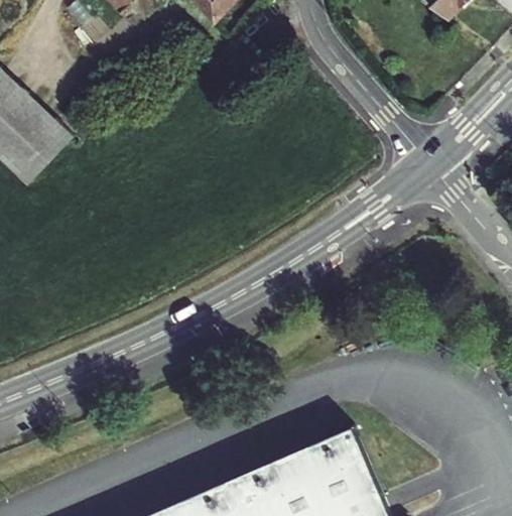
[(107,0),(131,27),(157,5),(152,0),(107,0)]
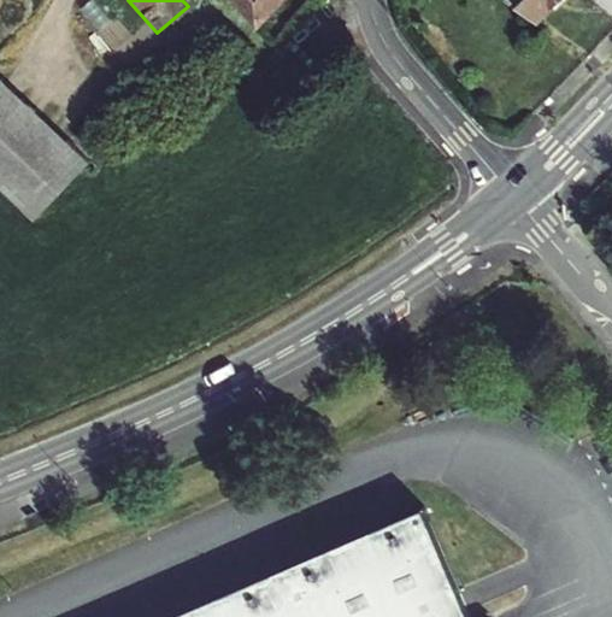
[(229,0),(252,25),(275,0),(229,0)]
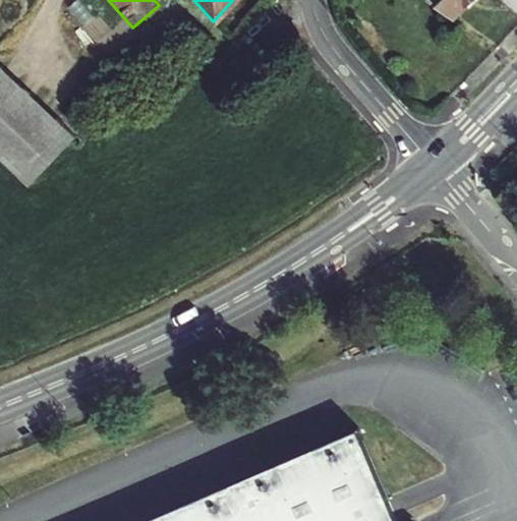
[(462,0),(440,0),(451,11),(462,0)]
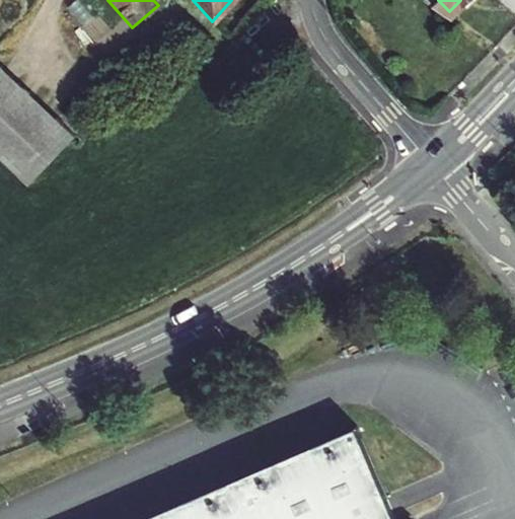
[(68,131),(0,69),(0,155),(24,177),(68,131)]
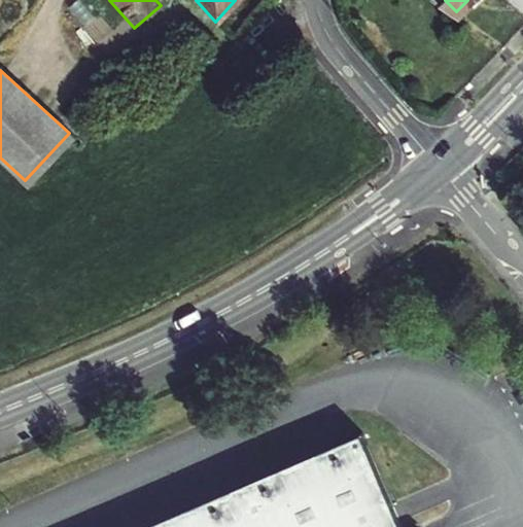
[(396,526),(358,437),(153,526),(396,526)]
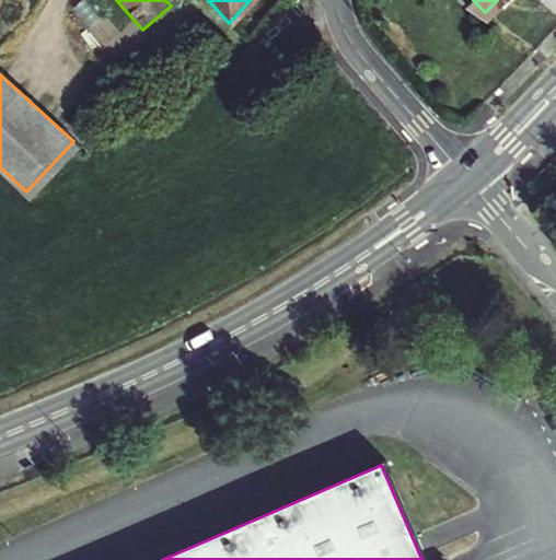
All buildings are outlined.
